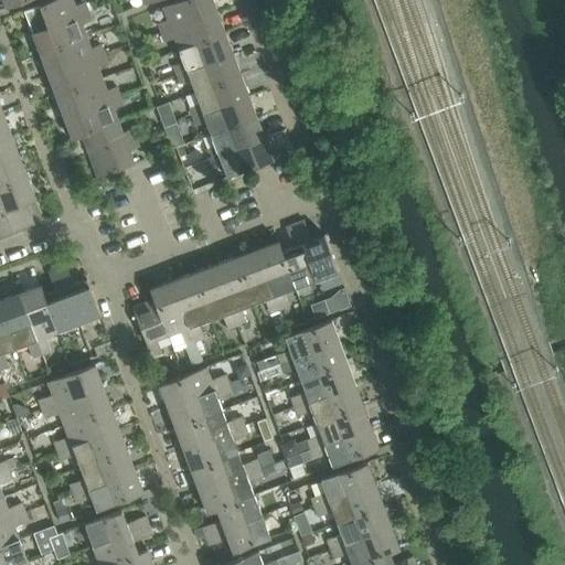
[(73,0),(50,0),(24,10),(33,32),(89,11),(86,2),(76,6),(73,0)]
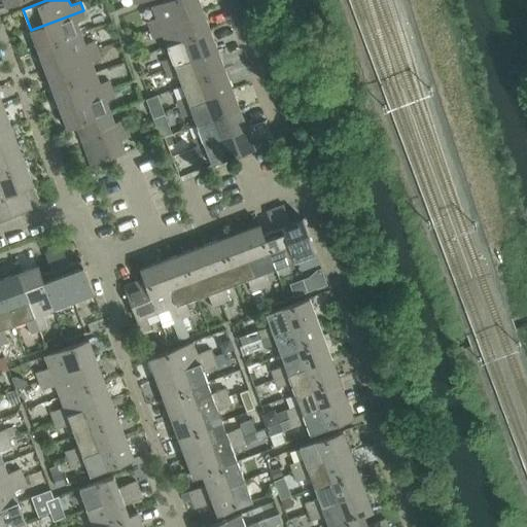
[(156,18),(147,21),(151,30),(203,9),(199,0),(167,0),(152,5),(156,18)]
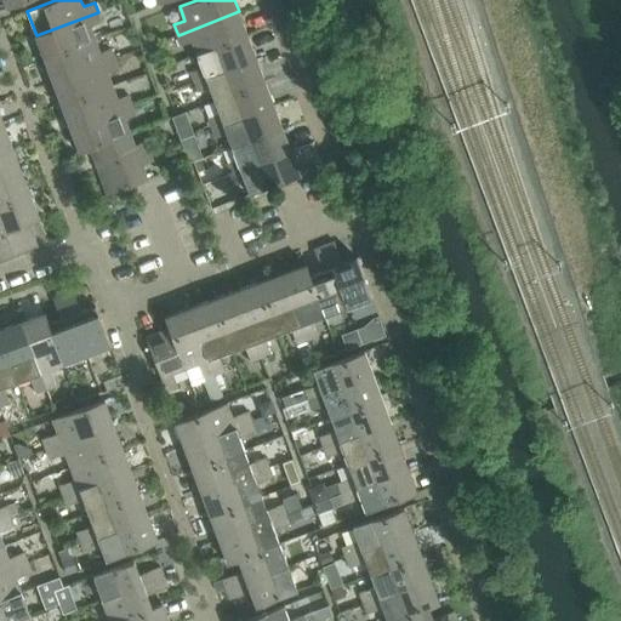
[(198,53),(249,35),(239,11),(178,35),(182,45),(193,41),(198,53)]
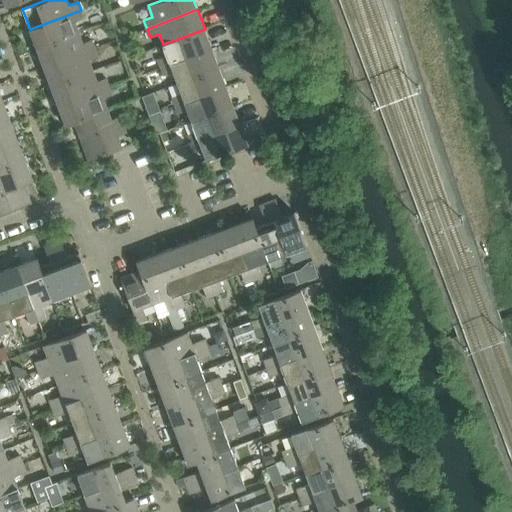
[(75,22),(84,18),(81,10),(30,29),(37,48),(79,32),(75,22)]
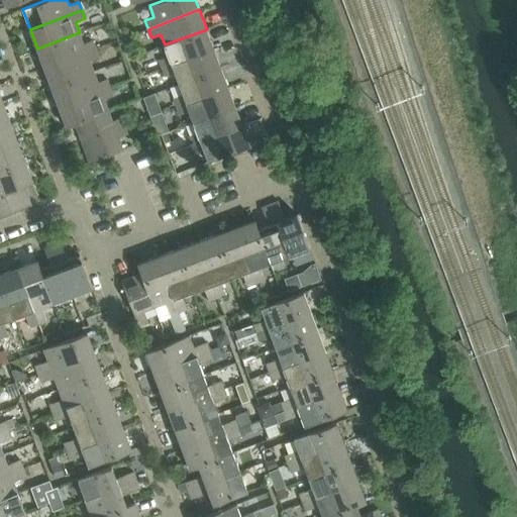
[(163,67),(163,68),(214,48),(207,29),(165,44),(169,56),(160,59),(163,67)]
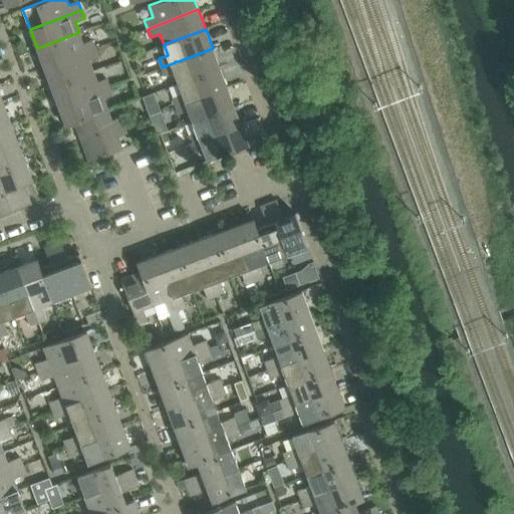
[(79,32),(37,48),(44,67),(95,48),(92,40),(83,43),(79,32)]
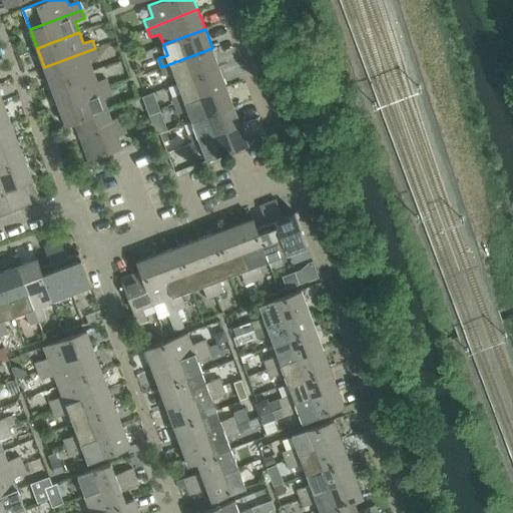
[(89,60),(98,56),(95,48),(44,67),(51,86),(93,70),(89,60)]
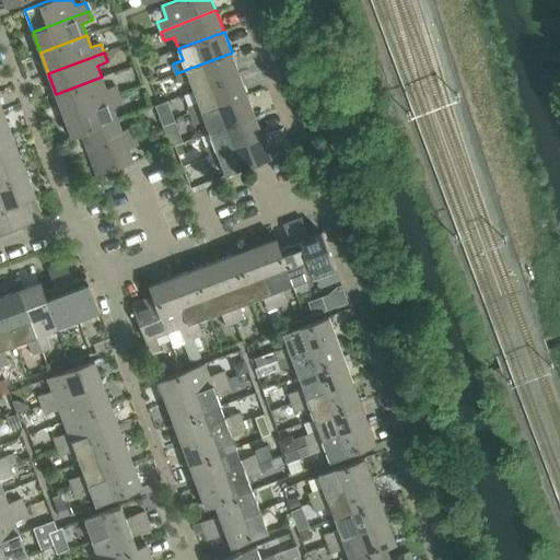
[(194,91),(240,73),(232,53),(176,73),(179,82),(189,79),(194,91)]
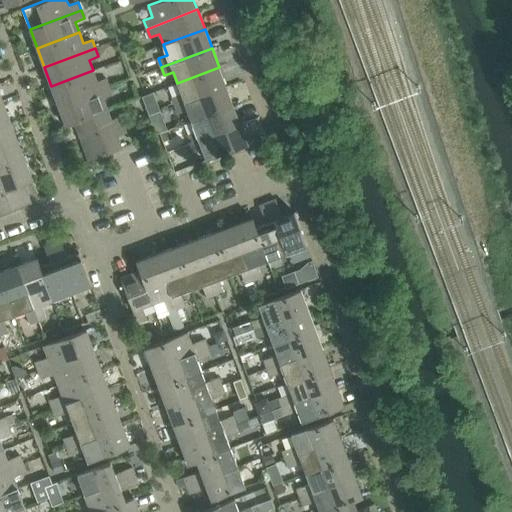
[(175,105),(226,86),(219,67),(177,83),(181,94),(172,97),(175,105)]
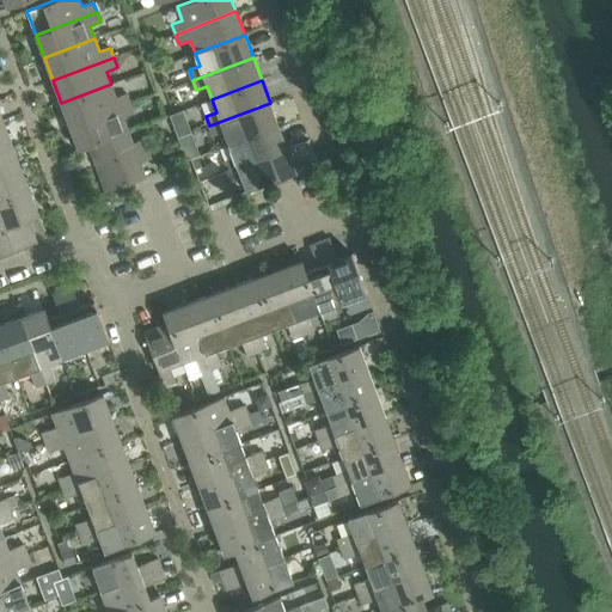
[(127,93),(116,97),(111,84),(61,103),(69,126),(130,103),(127,93)]
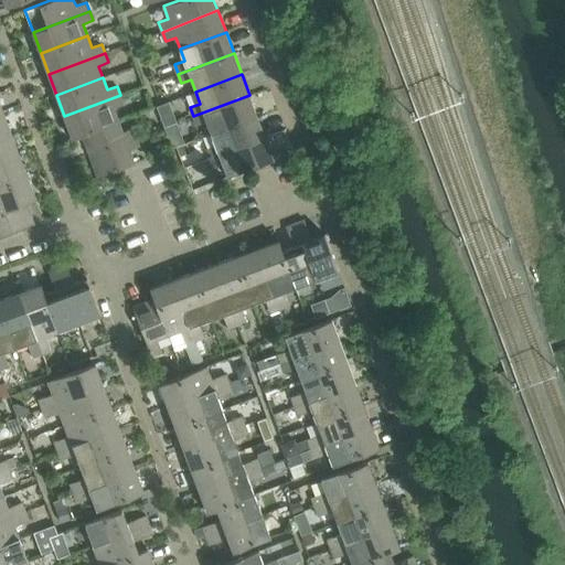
[(115,108),(124,104),(120,95),(64,116),(72,137),(118,119),(115,108)]
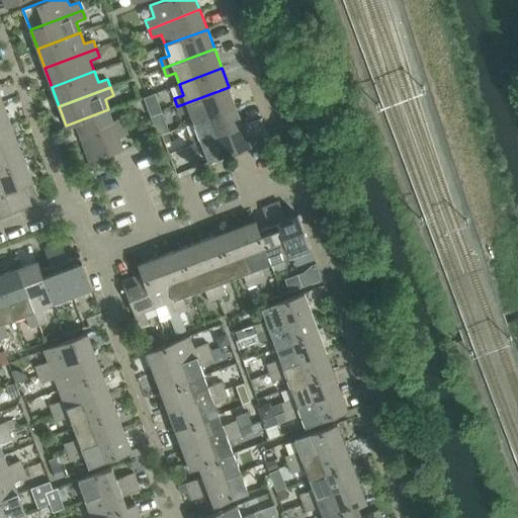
[(193,122),(236,106),(229,87),(177,106),(180,115),(189,111),(193,122)]
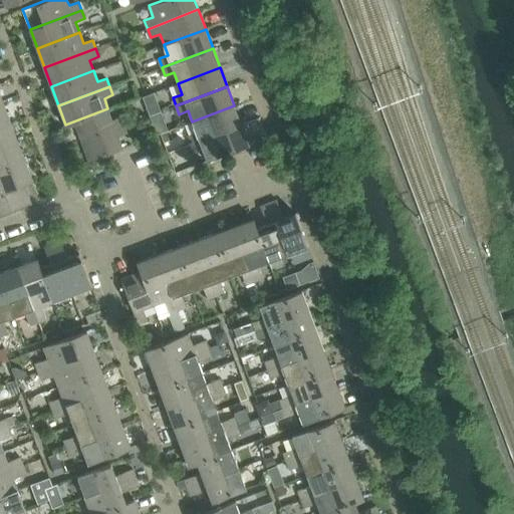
[(143,98),(150,115),(160,112),(153,95),(143,98)]
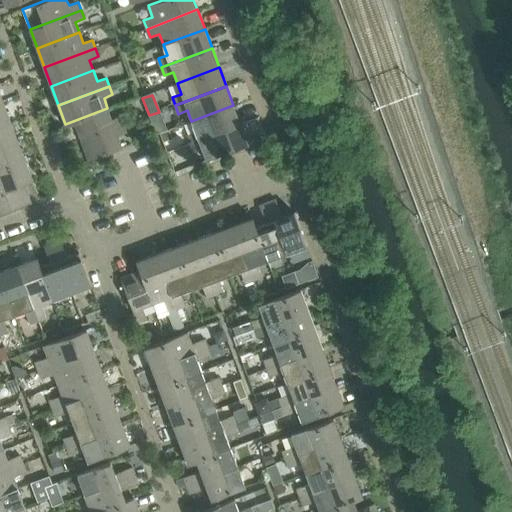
[(0,125),(11,122),(4,103),(0,103),(0,125)]
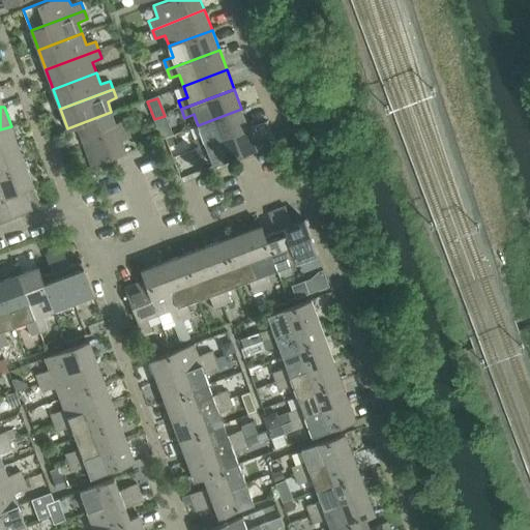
[(196,148),(248,128),(241,109),(198,125),(202,137),(193,140),(196,148)]
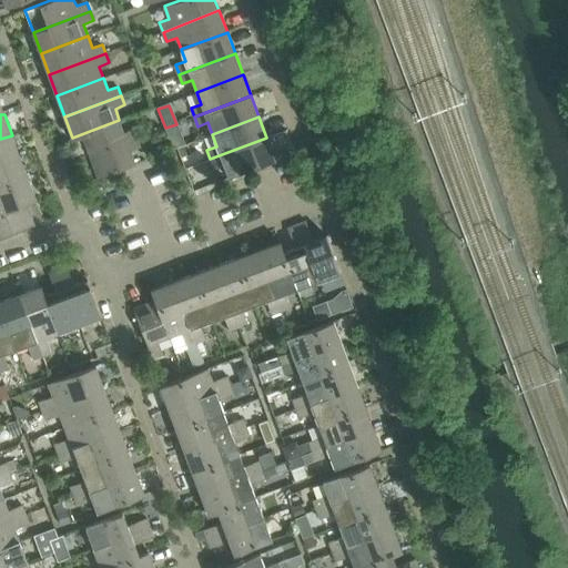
[(73,139),(83,135),(90,155),(137,138),(133,129),(124,132),(119,120),(72,138),(73,139)]
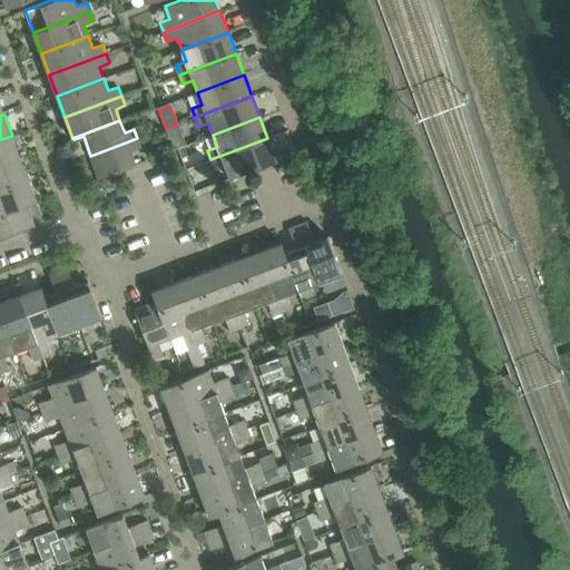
[(166,128),(174,148),(185,144),(177,125),(166,128)]
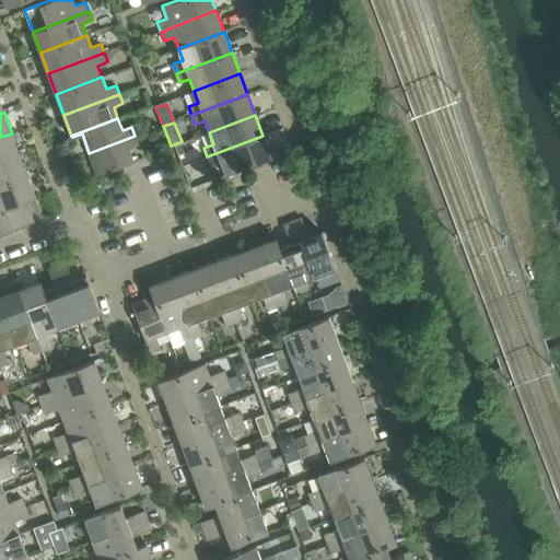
[(0,161),(20,154),(12,133),(0,137),(0,161)]
